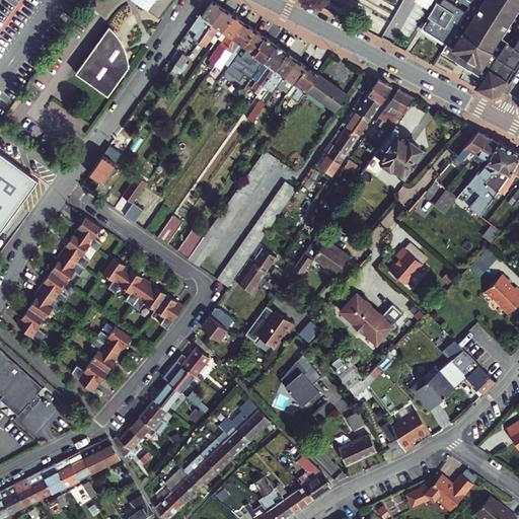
[(169,0),(137,0),(159,15),(169,0)]
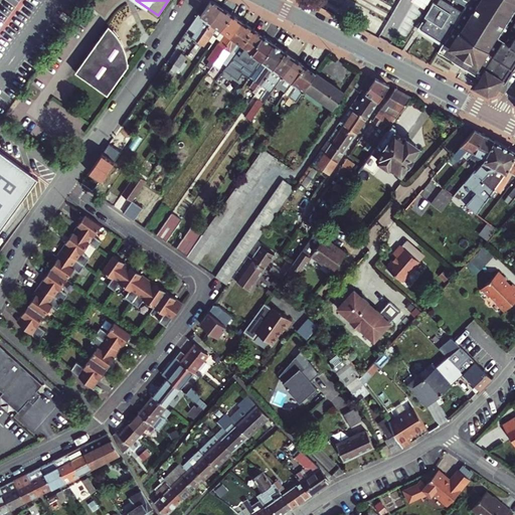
[(197,41),(221,7),(210,0),(205,7),(200,15),(190,29),(194,33),(191,37),(197,41)]
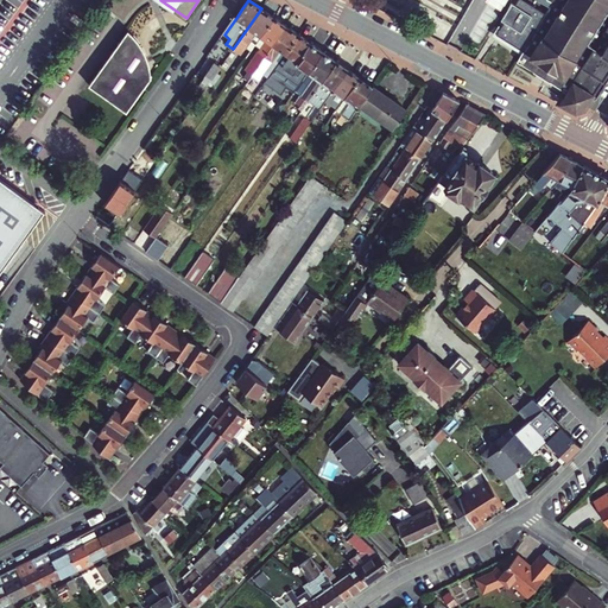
[(504,38),(523,51),(545,13),(524,0),(518,0),(515,5),(512,4),(501,20),(505,23),(498,35),(504,38)]
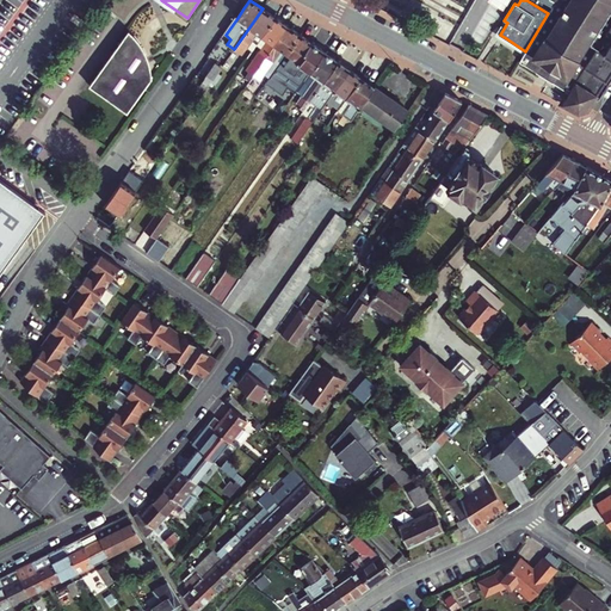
[(610,71),(610,0),(556,0),(553,7),(548,13),(525,51),(519,61),(569,93),(576,82),(596,96),(610,71)]
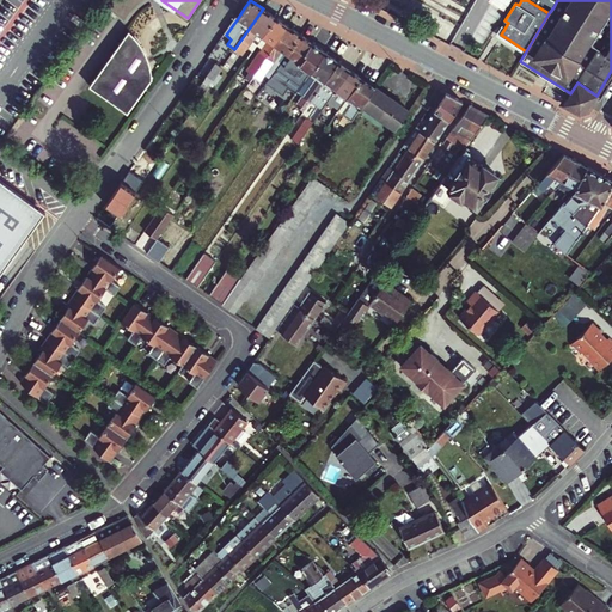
[(252,50),(256,44),(275,18),(263,8),(234,49),(227,60),(231,62),(238,51),(242,55),(248,47),(252,50)]
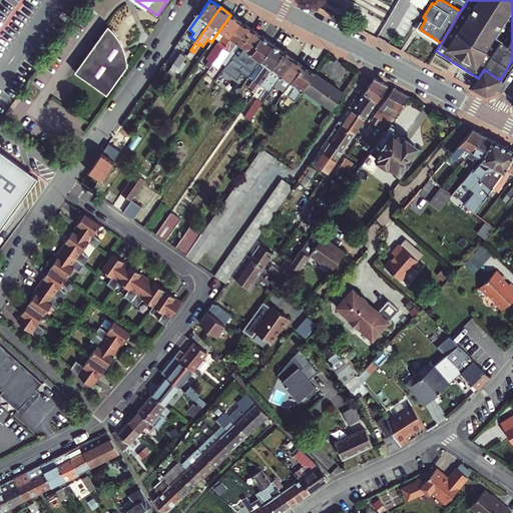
[(214,59),(241,22),(230,15),(214,37),(219,40),(209,55),(214,59)]
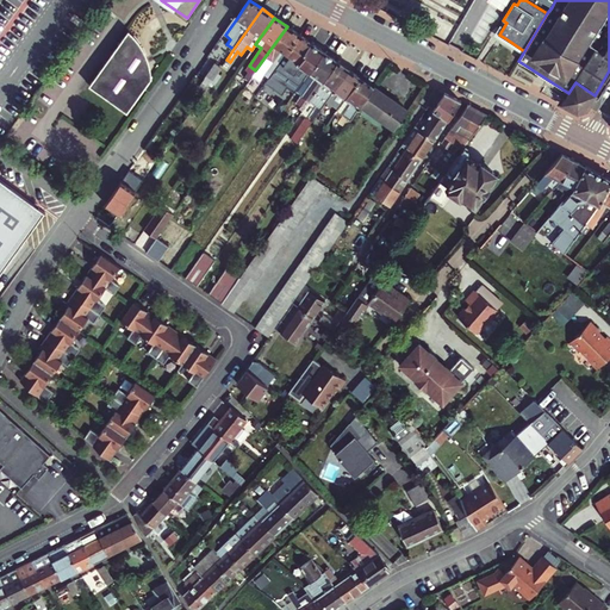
[(263,74),(268,78),(299,35),(287,26),(255,70),(251,75),(260,80),(263,74)]
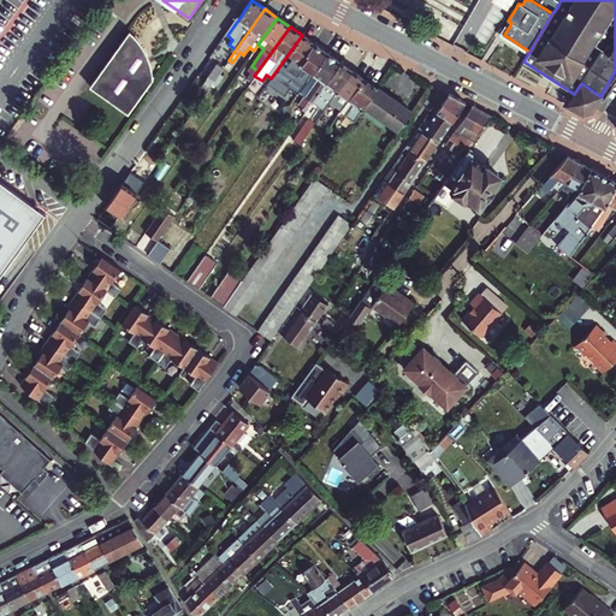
[(129,113),(154,80),(144,58),(146,57),(147,55),(147,53),(147,52),(146,49),(143,46),(140,40),(137,37),(135,34),(132,31),(131,30),(90,86),(129,113)]
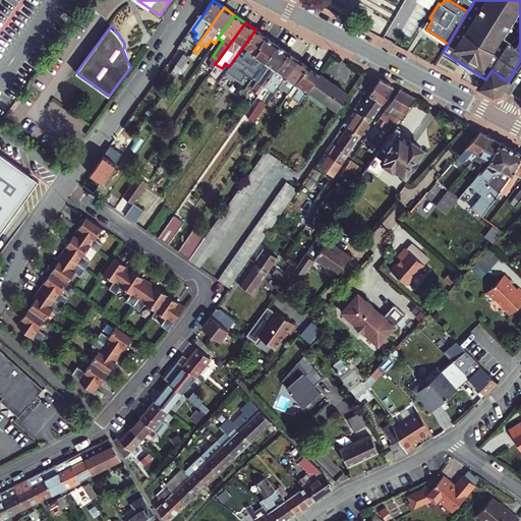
[(255,30),(229,66),(240,73),(266,37),(255,30)]
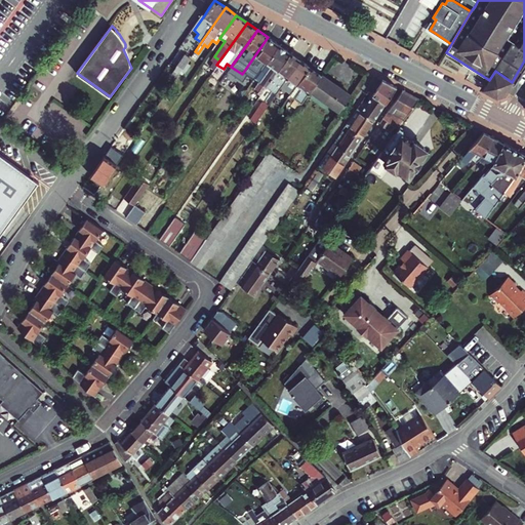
[(252,82),(260,70),(279,44),(268,37),(242,74),(234,85),(240,90),(247,78),(252,82)]
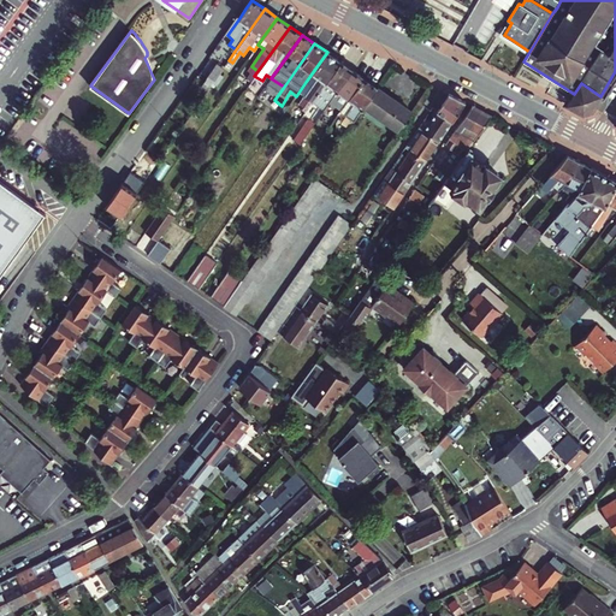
[(312,101),(341,61),(327,52),(306,82),(312,86),(298,104),(304,108),(302,111),(304,112),(312,101)]
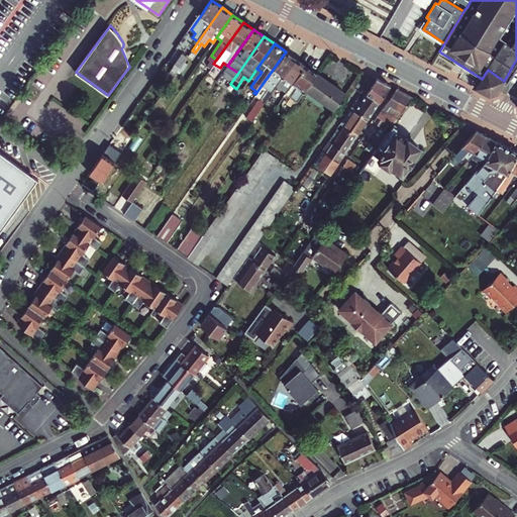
[(183,64),(187,58),(176,49),(172,56),(168,62),(172,65),(168,70),(174,74),(178,69),(179,70),(183,64)]
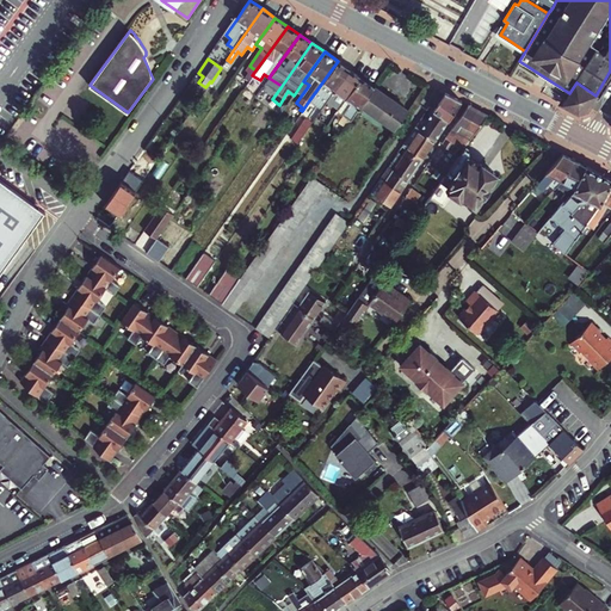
[(349,69),(338,61),(309,100),(321,109),(349,69)]
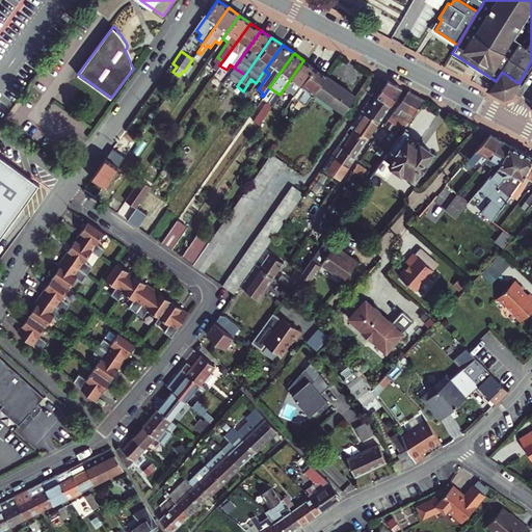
[(280,95),(271,106),(276,110),(290,91),(295,95),(314,67),(303,60),(280,95)]
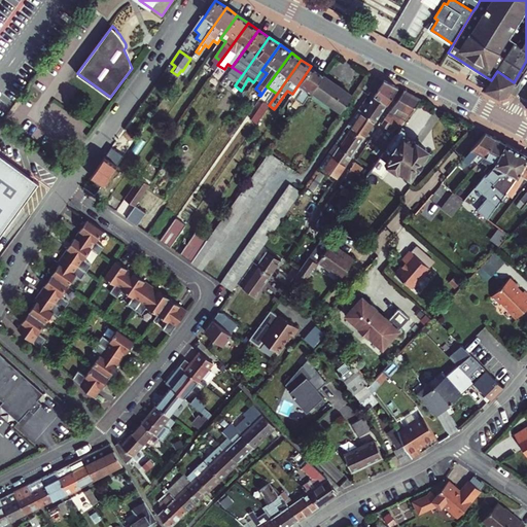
[(291,95),(303,103),(312,91),(323,75),(311,66),(292,94),(291,95)]
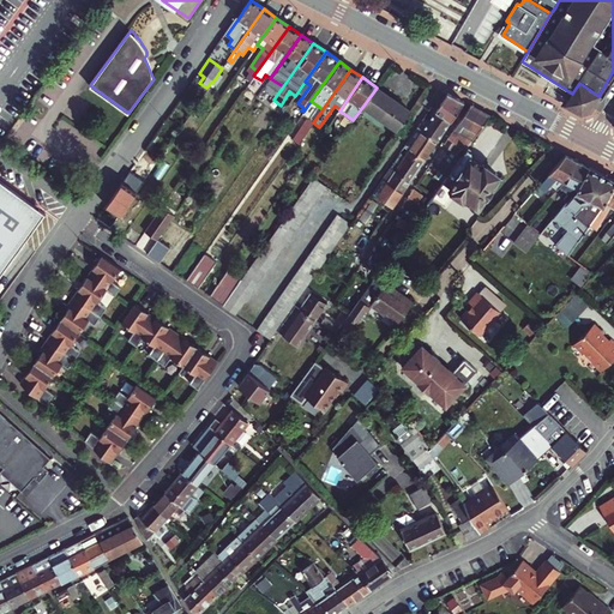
[(579,83),(572,94),(565,104),(582,114),(589,113),(599,96),(579,83)]
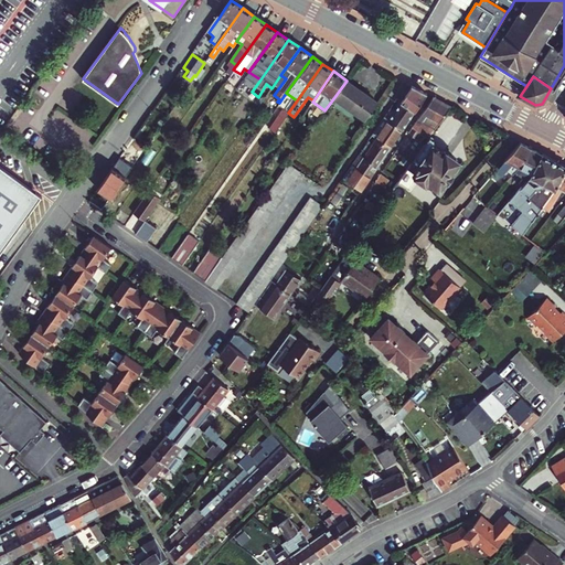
[(377,102),(347,81),(334,97),(365,119),(377,102)]
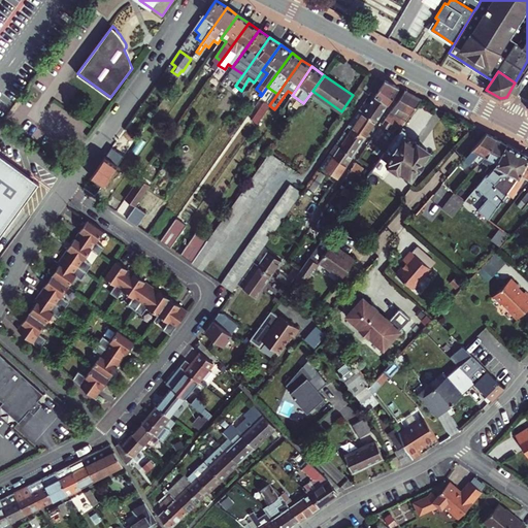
[(374,95),(388,104),(399,88),(385,80),(384,81),(382,79),(373,92),(375,94),(374,95)]
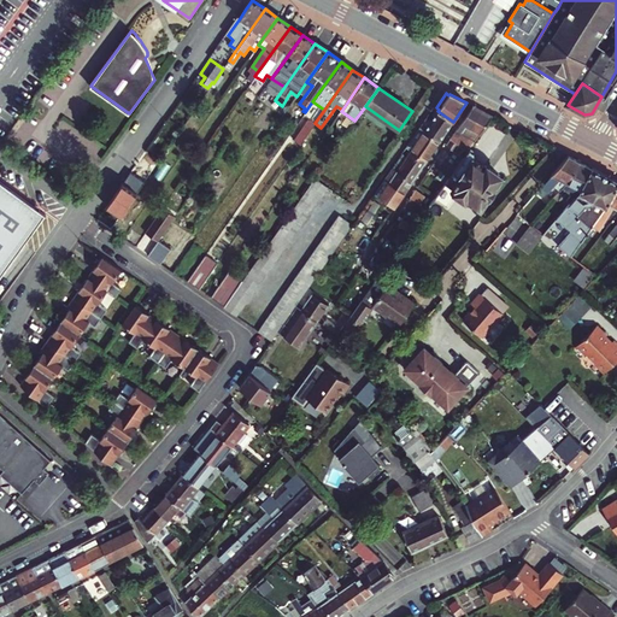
[(472,106),(466,115),(456,130),(465,136),(482,111),(480,110),(472,106)]
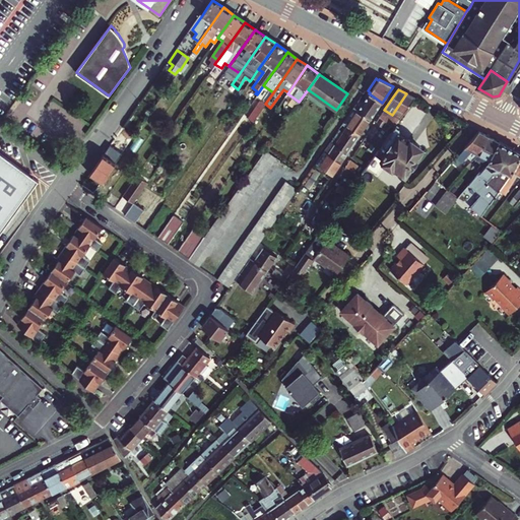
[(360,99),(353,107),(358,110),(358,111),(370,119),(382,103),(369,93),(364,102),(360,99)]
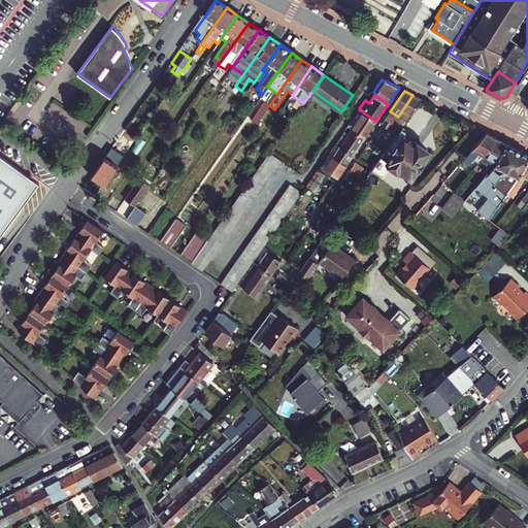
[(405,121),(421,99),(413,95),(398,117),(405,121)]
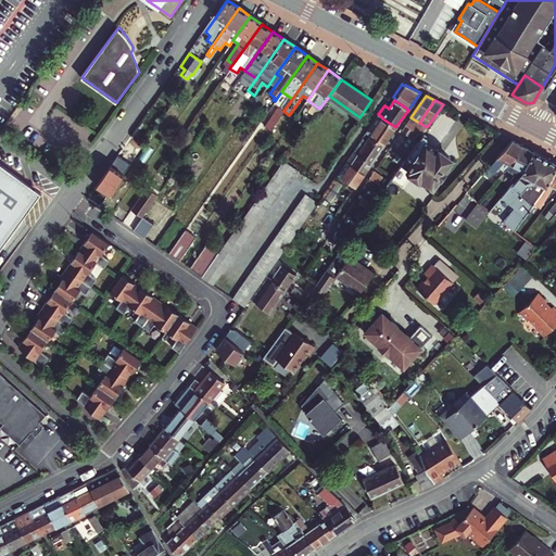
[(270,122),(275,125),(283,111),(278,108),(273,115),(270,122)]
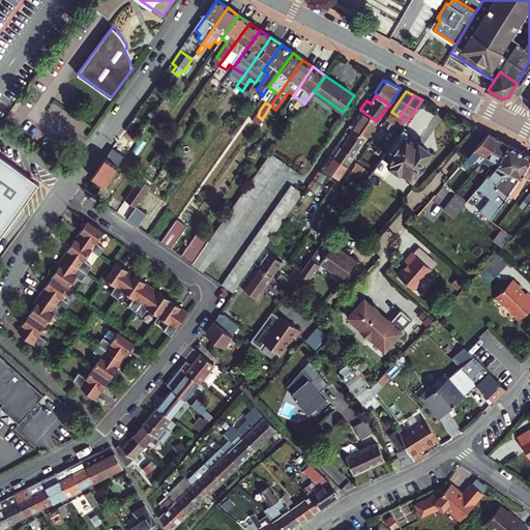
[(352,129),(365,139),(377,121),(364,113),(360,110),(349,126),(352,129)]
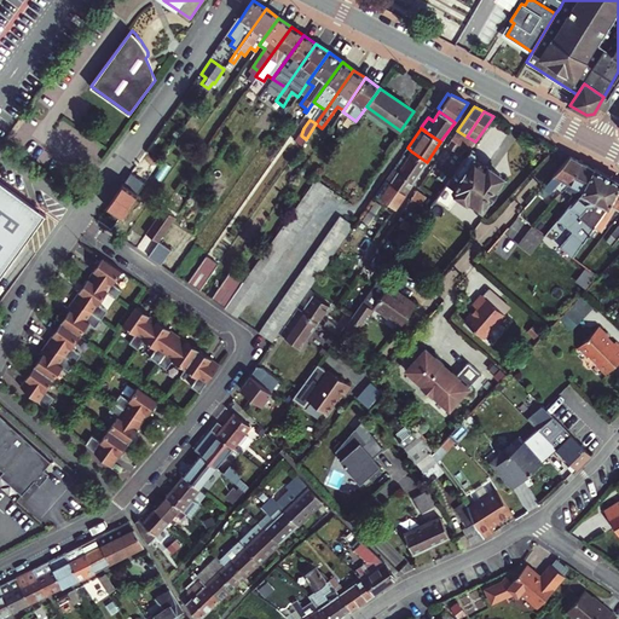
[(455,142),(469,151),(474,144),(475,142),(467,137),(457,131),(451,139),(455,142)]
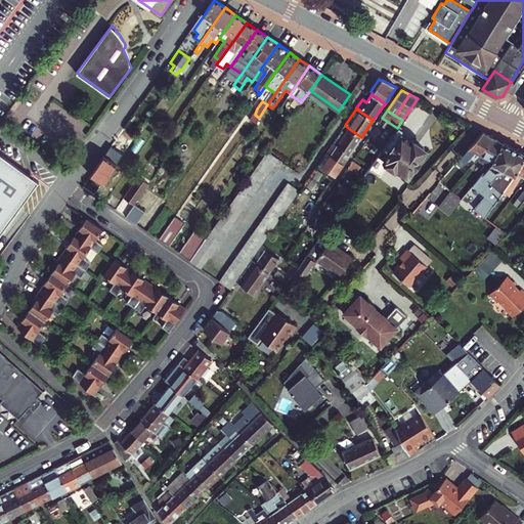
[(381,125),(383,126),(393,133),(397,128),(385,120),(381,125)]
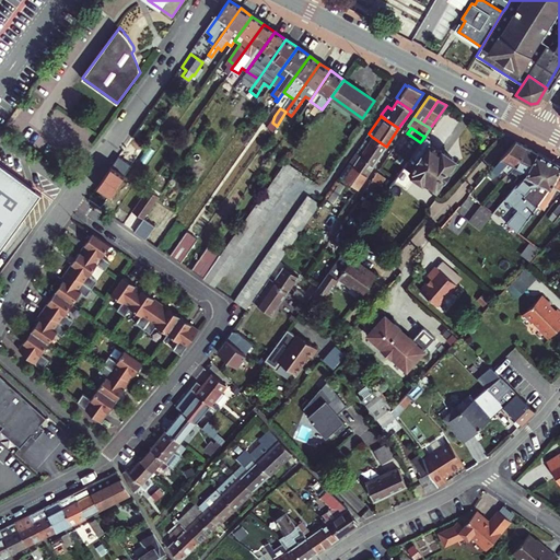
[(432,191),(434,188),(435,189),(438,186),(441,186),(443,182),(443,181),(456,162),(454,160),(452,156),(450,154),(445,154),(439,150),(430,144),(431,142),(429,137),(428,136),(431,131),(429,130),(424,137),(420,142),(407,161),(404,166),(395,178),(394,179),(407,189),(415,178),(432,191)]
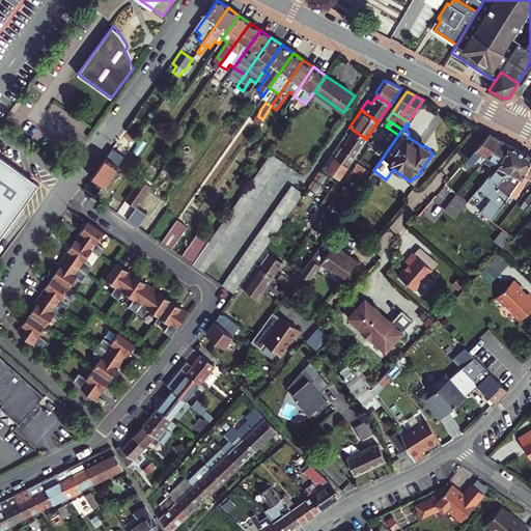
[(389,134),(382,145),(380,147),(386,152),(398,135),(388,128),(386,131),(389,134)]
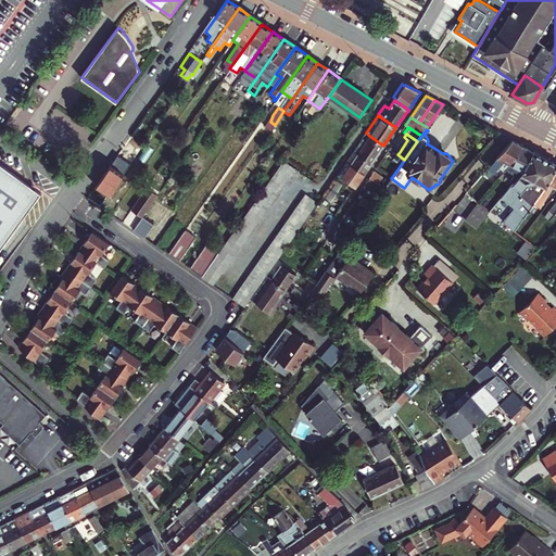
[(363,139),(354,151),(371,163),(383,146),(369,136),(366,141),(363,139)]
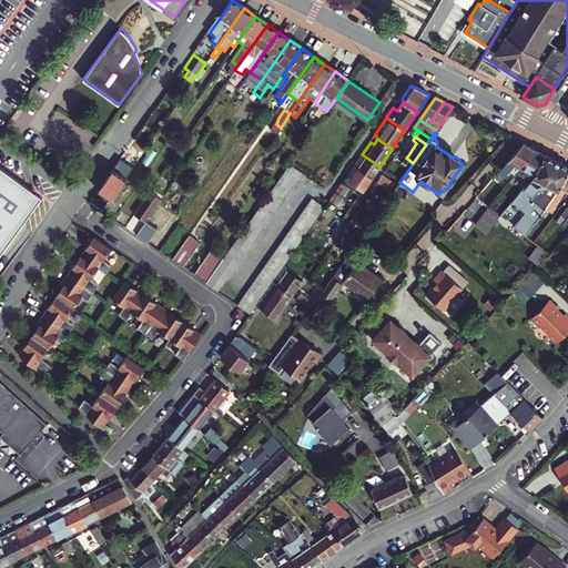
[(515,175),(517,173),(523,168),(524,169),(534,149),(523,143),(494,176),(499,181),(509,170),(515,175)]
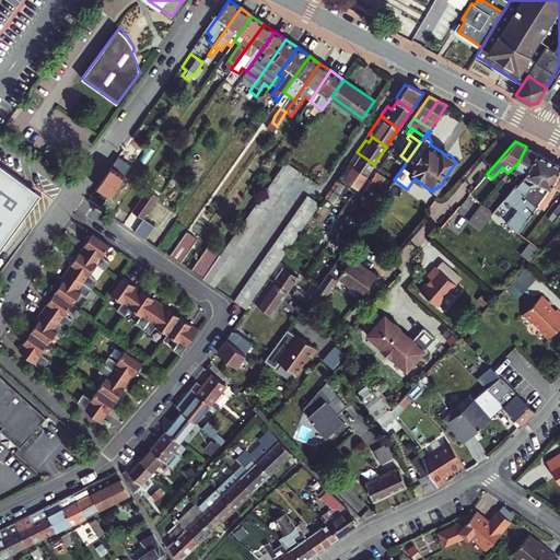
[(514,183),(517,185),(538,153),(526,147),(516,166),(515,165),(510,171),(518,177),(514,183)]
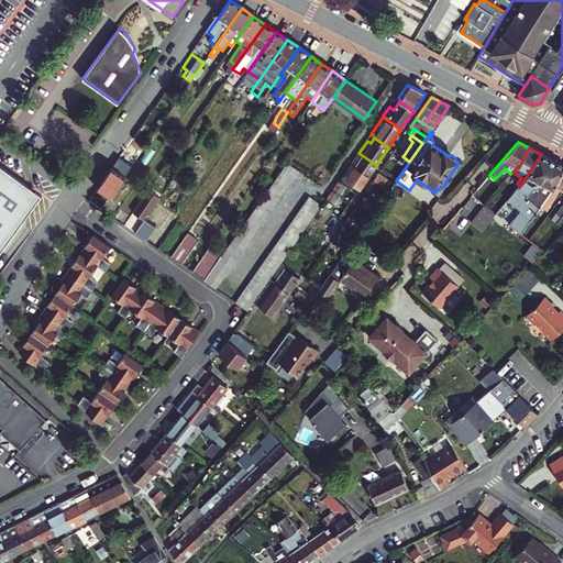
[(359,153),(351,164),(368,176),(376,165),(359,153)]
